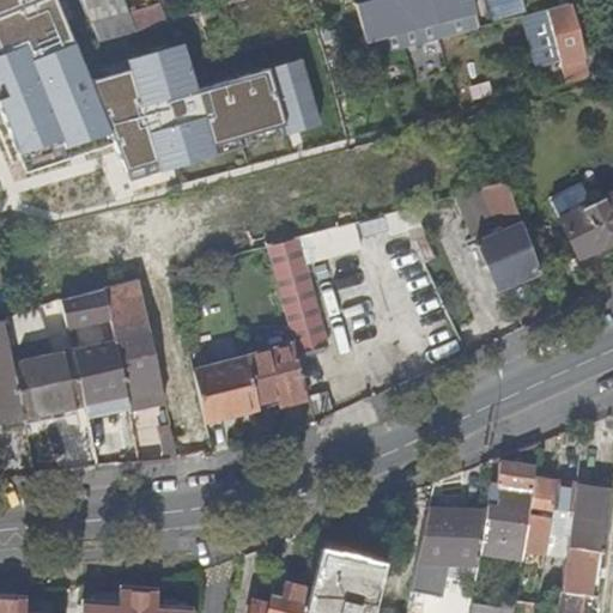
[(125,0),(84,0),(101,42),(135,31),(138,31),(131,13),(125,0)]
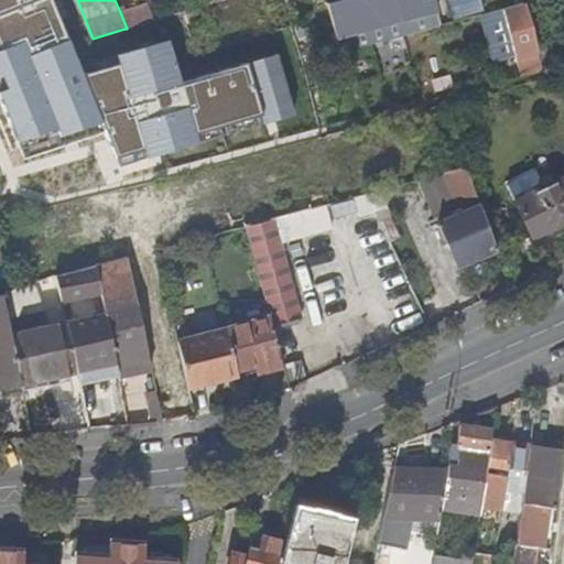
[(335,0),(327,2),(340,50),(456,18),(451,0),(335,0)]
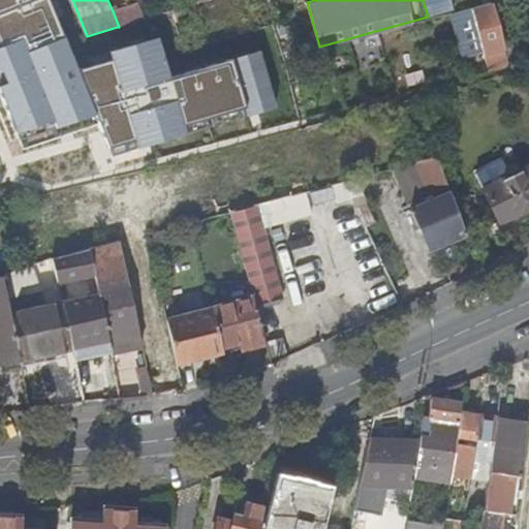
[(515,62),(497,1),(492,3),(503,47),(507,64),(512,63),(515,62)]
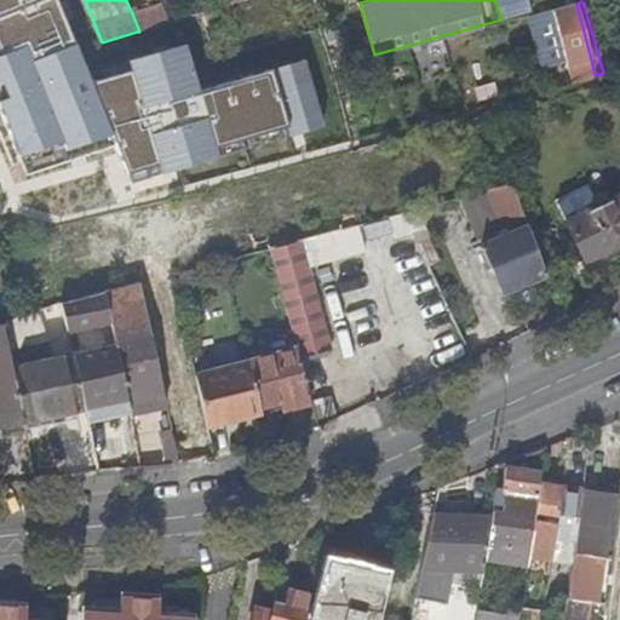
[(139,32),(171,22),(164,3),(132,13),(139,32)]
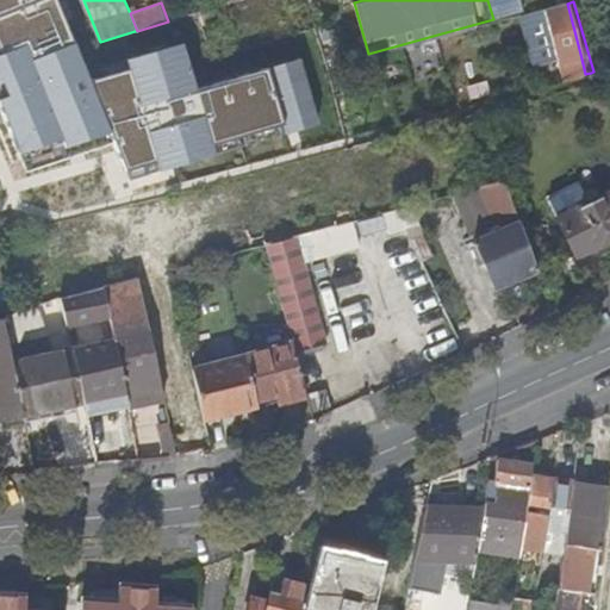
[(580,54),(567,4),(540,11),(543,23),(547,22),(558,60),(559,63),(565,86),(587,80),(585,74),(580,54)]
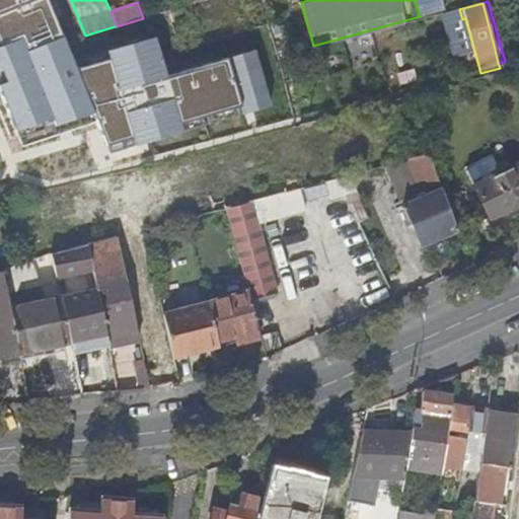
[(455,60),(475,54),(474,51),(465,18),(462,19),(459,9),(443,14),(455,60)]
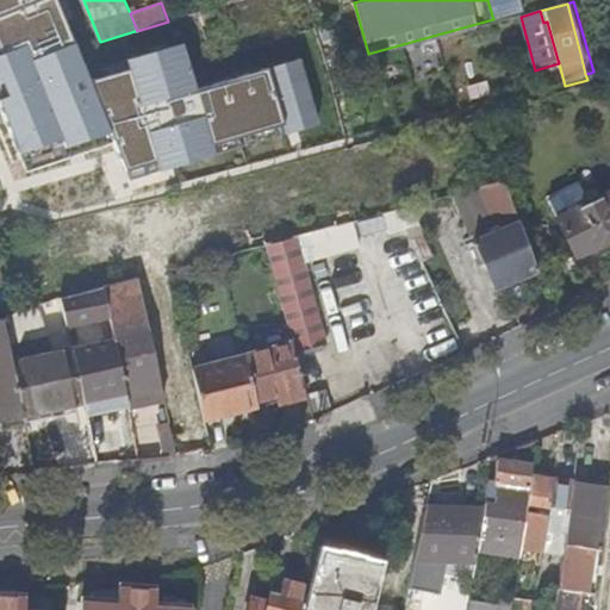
[(296,62),(193,87),(184,48),(120,62),(139,138),(207,122),(215,151),(311,129),(296,62)]
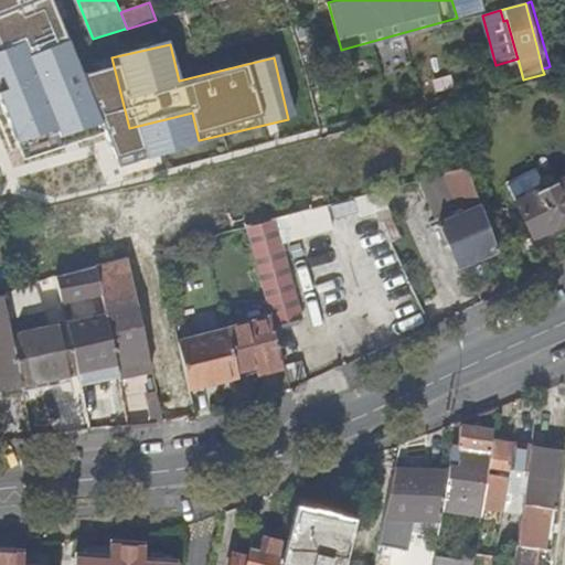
[(161,126),(158,145),(181,149),(184,130),(161,126)]
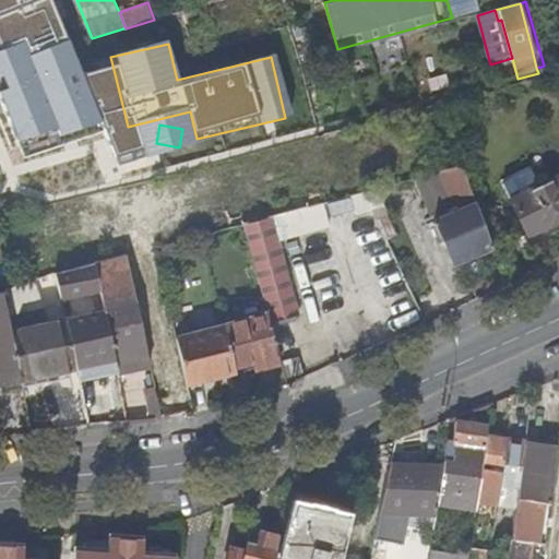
[(4,162),(0,162),(0,187),(11,185),(4,162)]
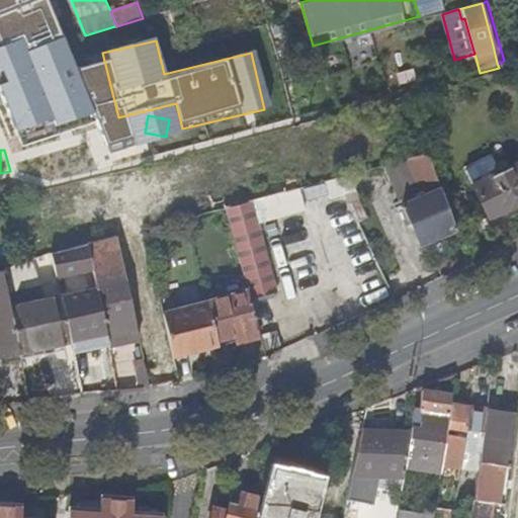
[(408,159),(420,191),(422,196),(441,189),(440,186),(428,153),(408,159)]
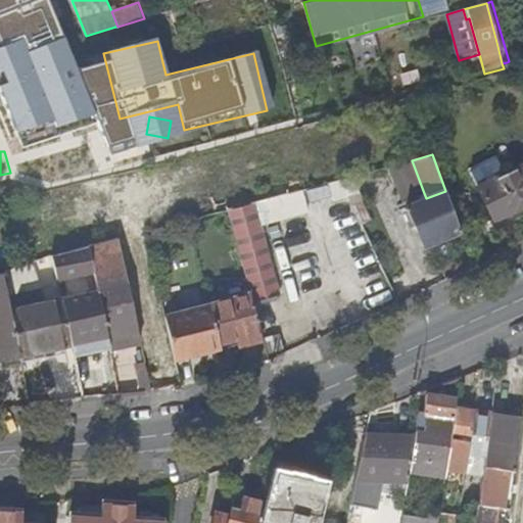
[(424,193),(412,160),(391,165),(406,206),(414,203),(412,198),(424,193)]
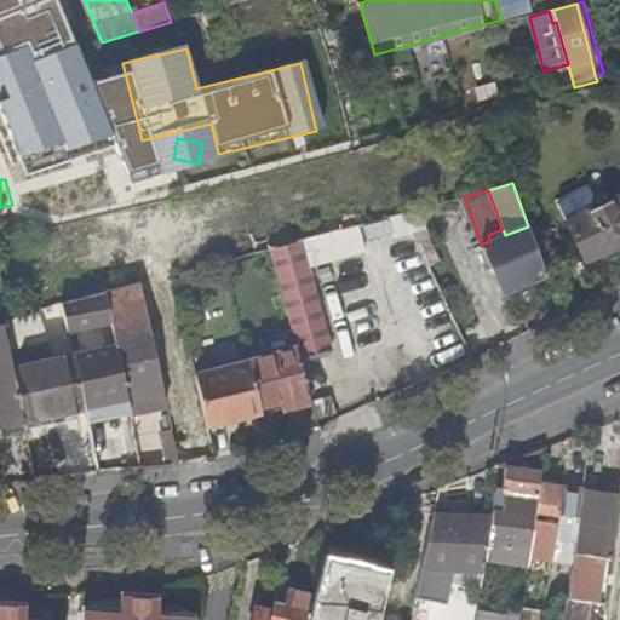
[(619,194),(590,208),(564,219),(585,260),(619,244),(619,194)]
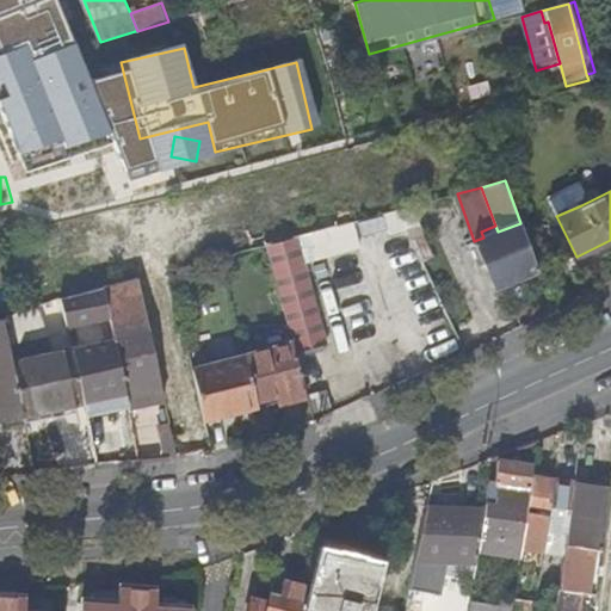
[(556,216),(581,205),(574,192),(550,203),(556,216)]
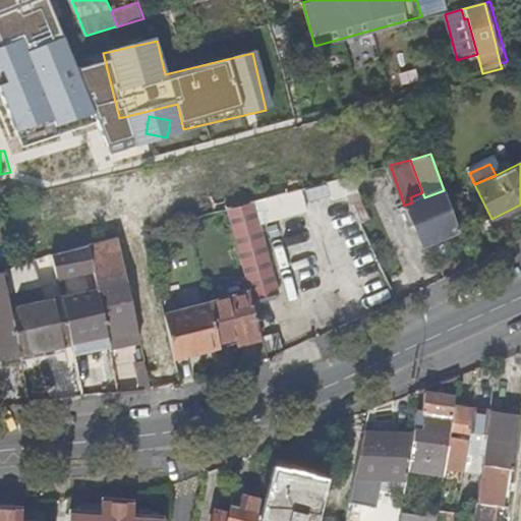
[(354,193),(345,177),(323,183),(327,201),(354,193)]
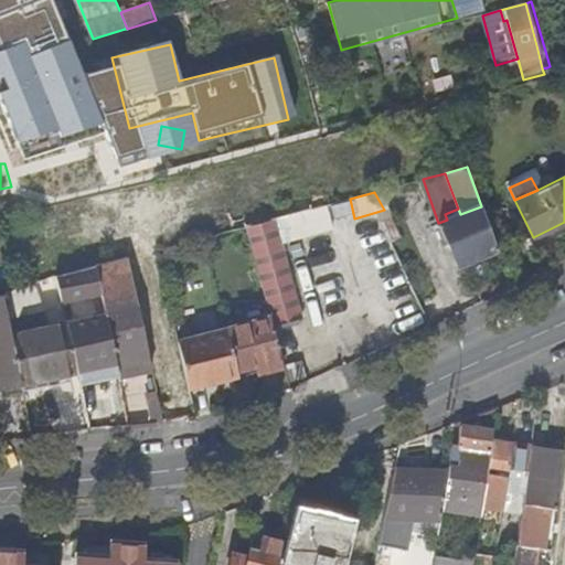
[(275,221),(281,242),(334,226),(329,204),(313,209),(275,220),(275,221)]
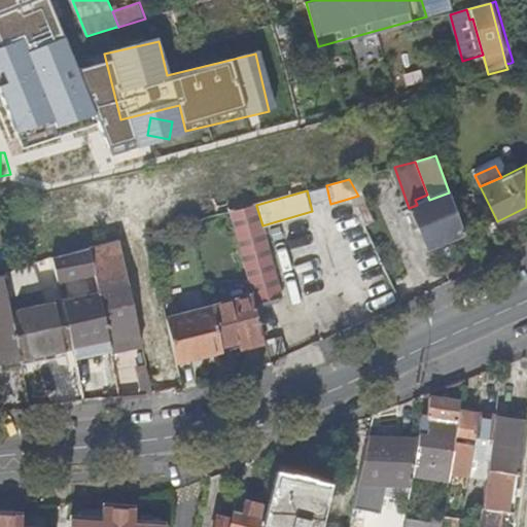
[(429,200),(427,195),(415,200),(417,205),(409,208),(407,208),(409,212),(412,211),(426,248),(464,234),(449,192),(429,200)]
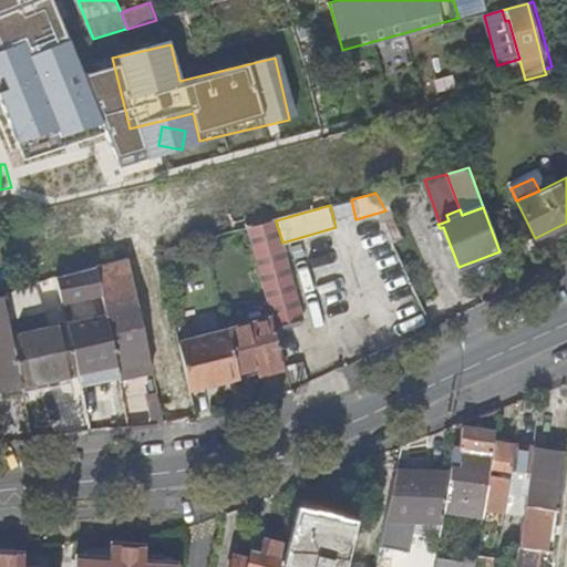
[(282,243),(276,222),(246,228),(271,319),(275,330),(303,321),(282,243)]
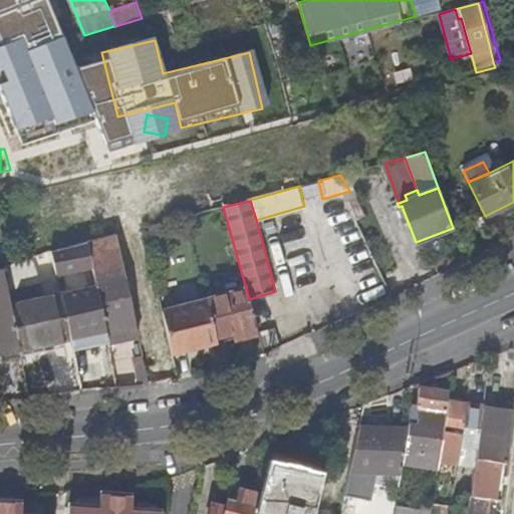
[(513,212),(513,202),(485,216),(488,224),(513,212)]
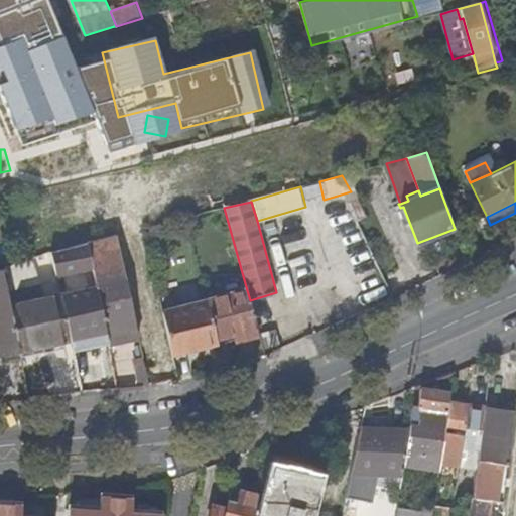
[(135,319),(115,232),(85,239),(96,284),(104,327),(135,319)]
